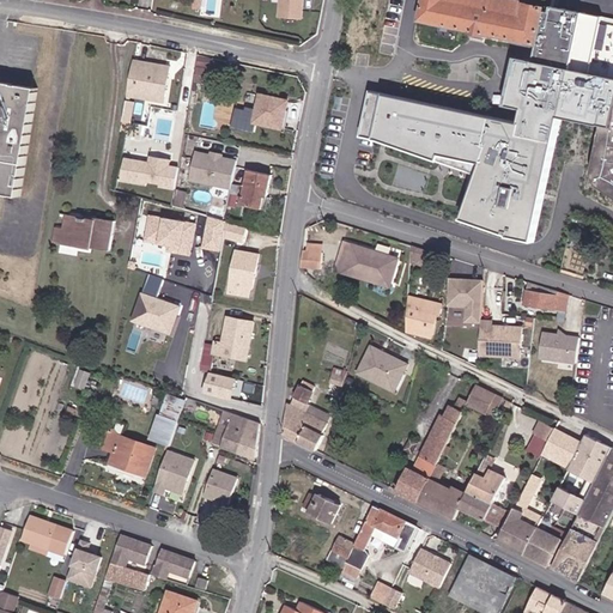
[(301,18),(302,0),(279,0),(278,17),(301,18)]
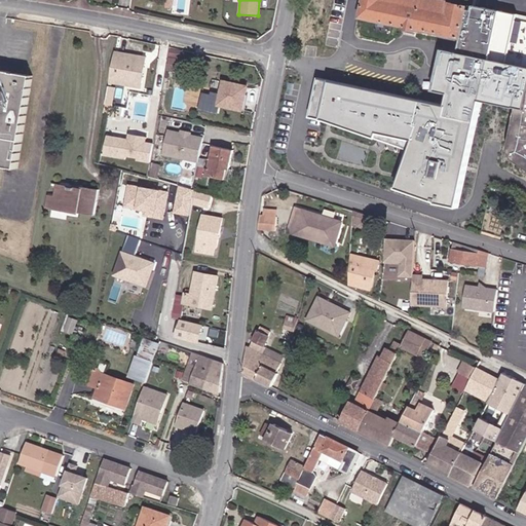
[(460,39),(464,21),(466,7),(447,4),(447,1),(440,0),(365,0),(361,17),(405,28),(405,30),(416,32),(416,30),(460,39)]
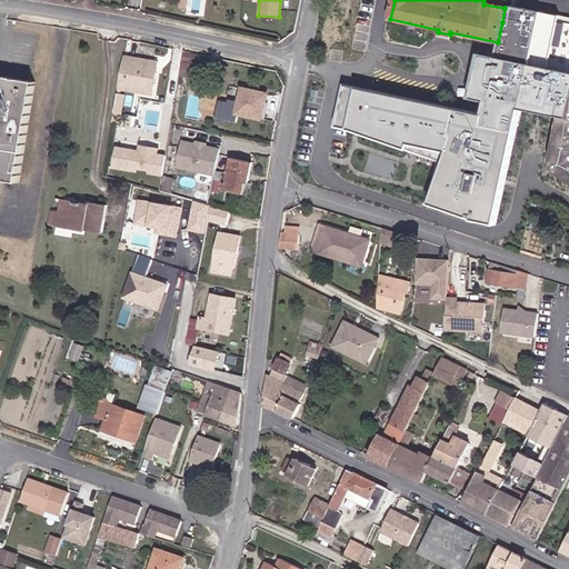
[(428,210),(496,226),(523,105),(518,103),(539,13),(508,6),(496,60),(475,56),(463,100),(482,105),(480,115),(341,82),(331,127),(440,152),(428,210)]
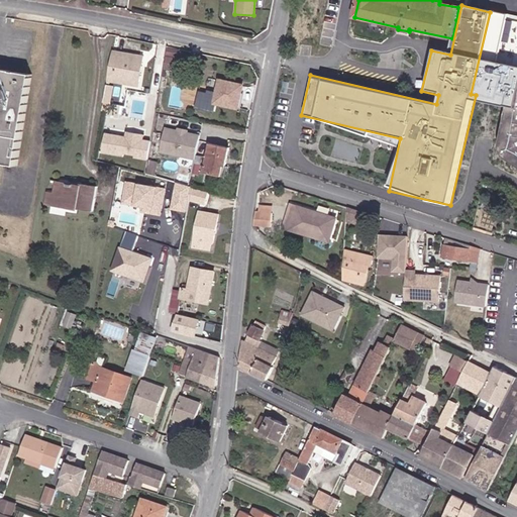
[(516,17),(490,12),(471,94),(476,95),(510,102),(507,115),(506,120),(505,126),(503,133),(503,138),(504,147),(507,156),(509,160),(511,162),(513,165),(516,168),(516,17)]
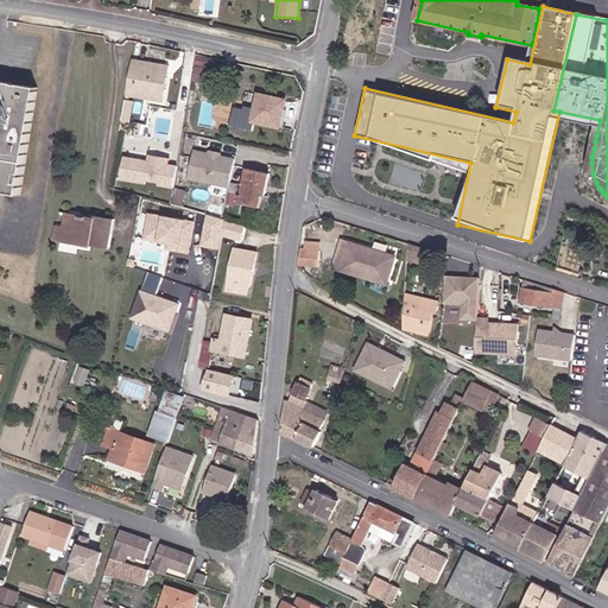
[(168,67),(132,61),(126,95),(162,101),(168,67)]
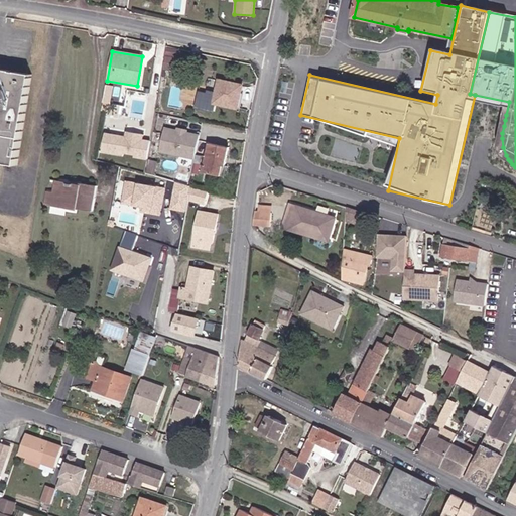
[(178,59),(165,57),(163,67),(176,69),(178,59)]
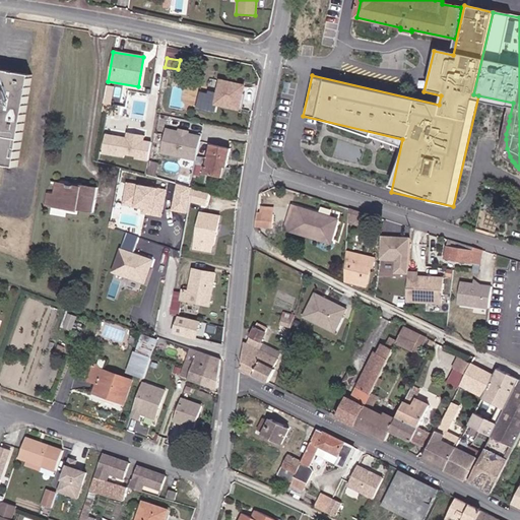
[(33,75),(1,70),(0,78),(0,163),(17,167),(33,75)]
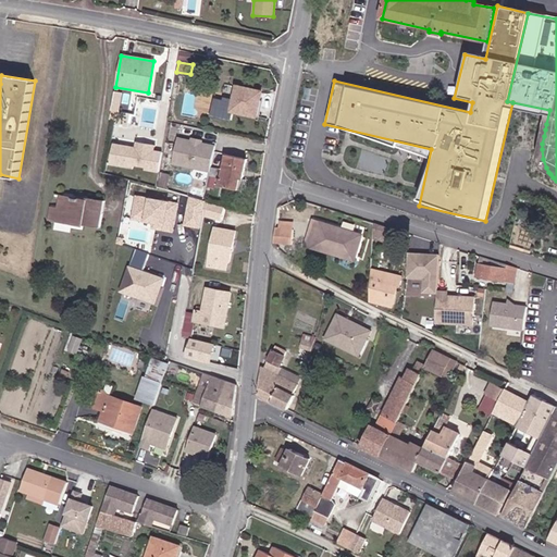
[(233,101),(224,99),(222,109),(255,116),(260,93),(236,87),(233,101)]
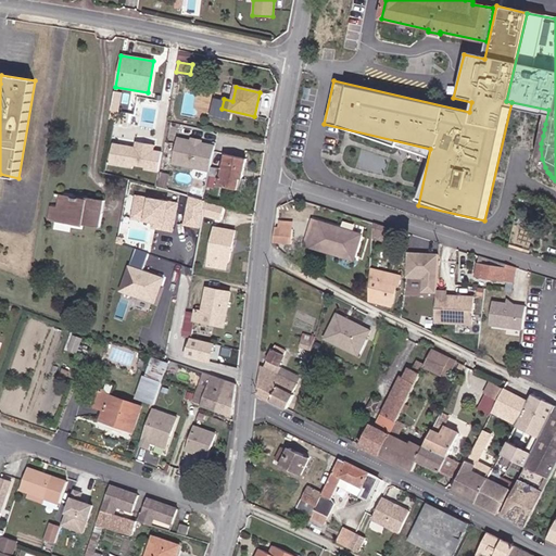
[(215,146),(177,138),(172,163),(210,172),(215,146)]
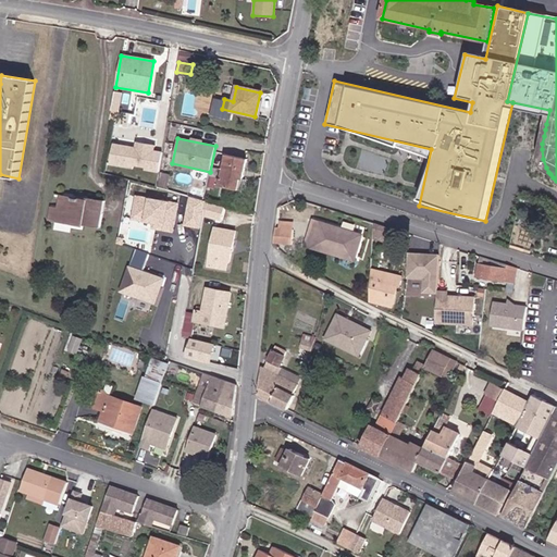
[(112,162),(164,171),(169,146),(140,141),(139,145),(116,140),(112,162)]
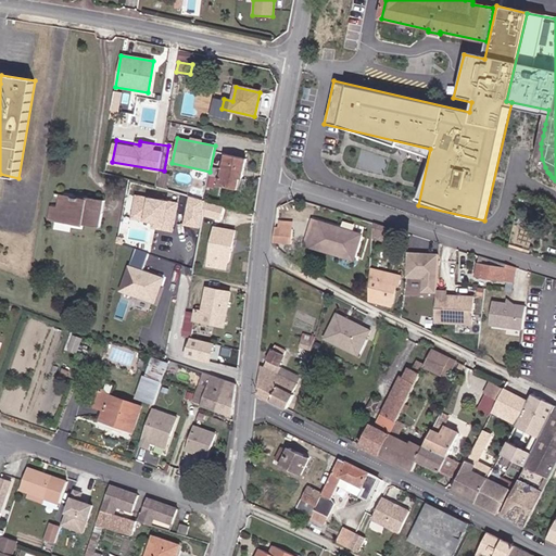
[(242,178),(247,160),(225,155),(218,185),(242,190),(244,179),(242,178)]
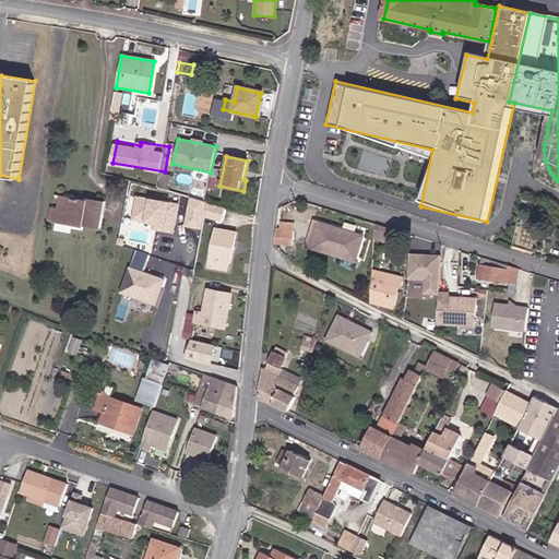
[(138,193),(134,218),(157,222),(156,228),(179,232),(183,200),(138,193)]
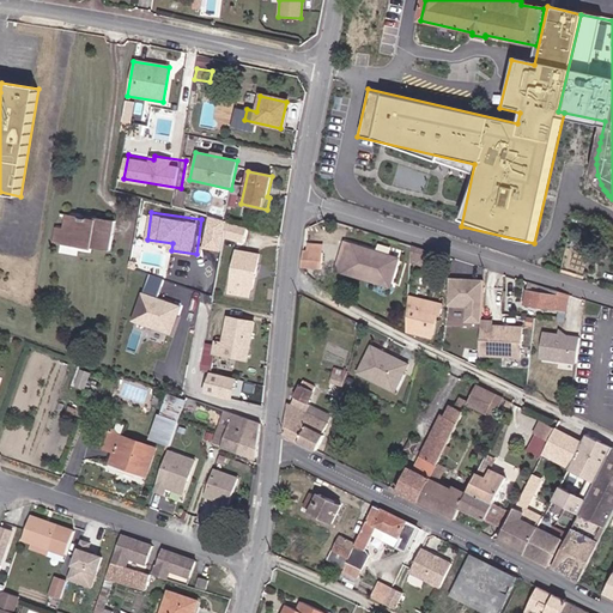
[(64,230),(56,229),(54,242),(92,248),(110,250),(114,222),(98,218),(97,222),(66,216),(64,230)]
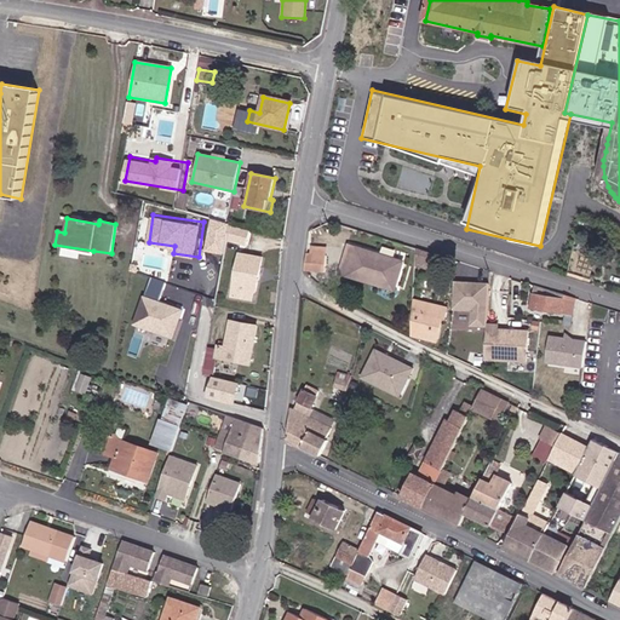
[(248,234),(231,230),(229,241),(246,246),(248,234)]
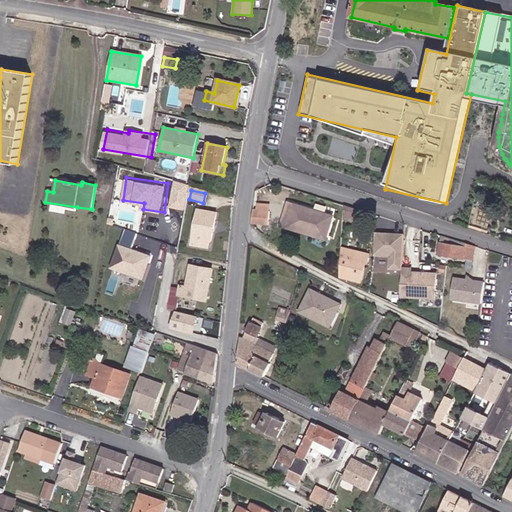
[(289,206),(283,225),(327,240),(333,221),(289,206)]
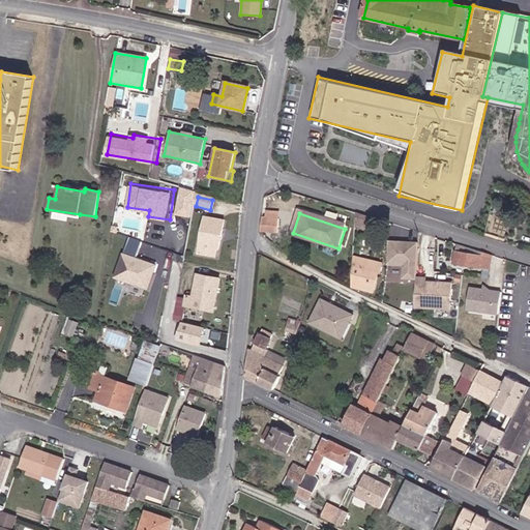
[(373,219),(356,214),(356,225),(371,229),(373,219)]
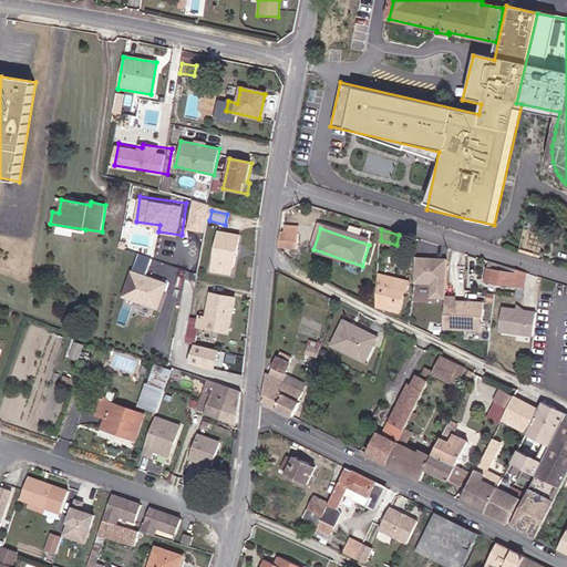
[(239,237),(218,233),(212,271),(229,275),(230,267),(234,267),(239,237)]
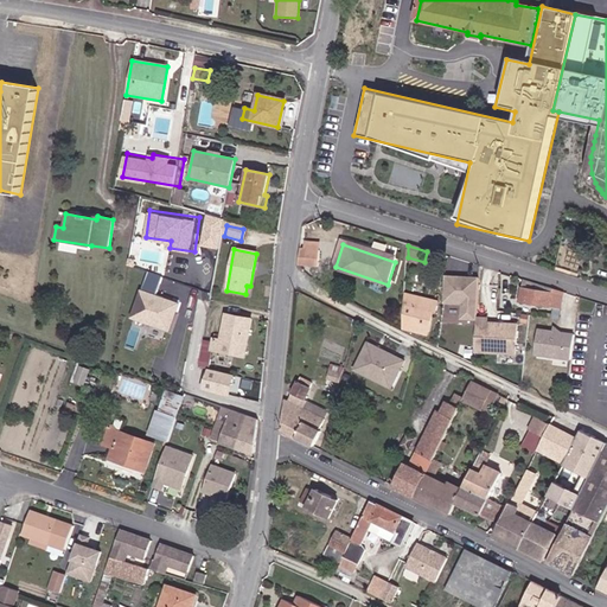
[(321,253),(300,250),(299,266),(319,269),(321,253)]
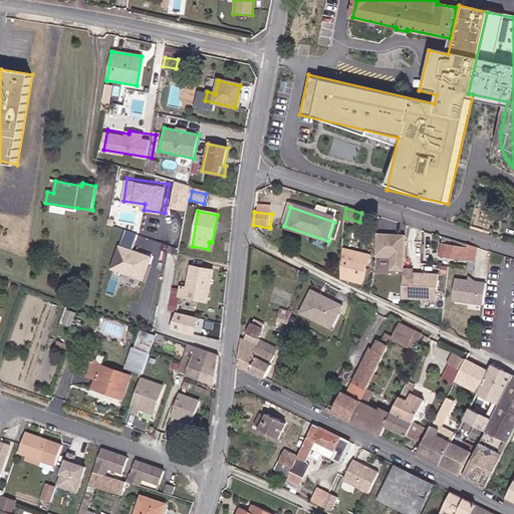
[(359,222),(345,218),(345,224),(358,227),(359,222)]
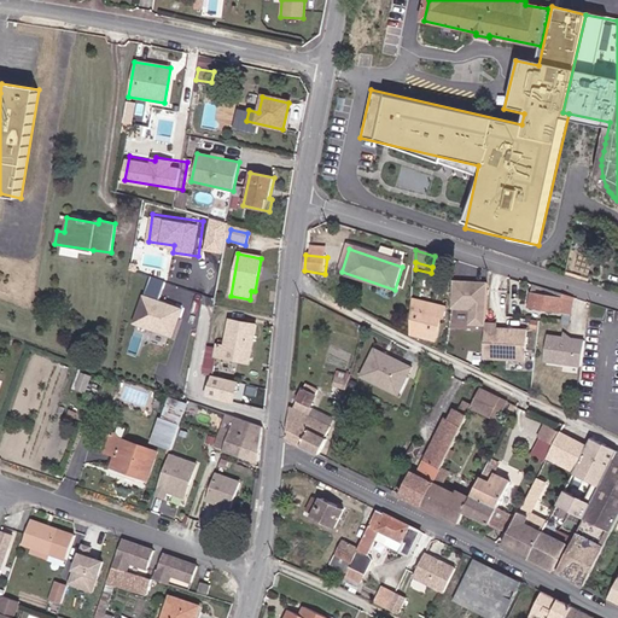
[(395,290),(342,272),(339,277),(392,295),(395,290)]
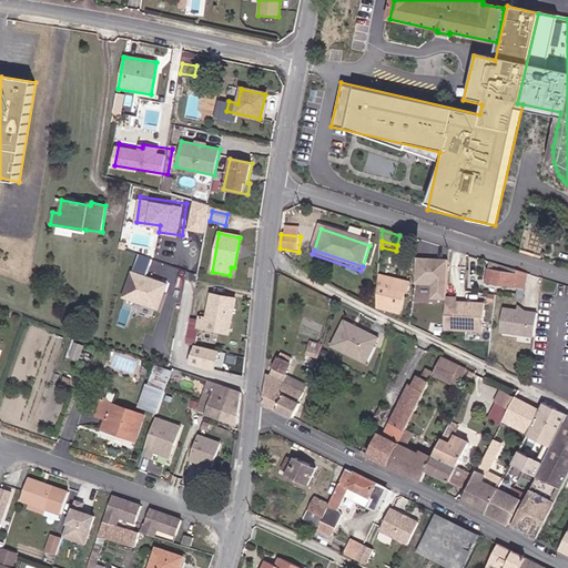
[(132,273),(124,296),(156,308),(165,285),(144,277),(150,260),(139,255),(132,273)]
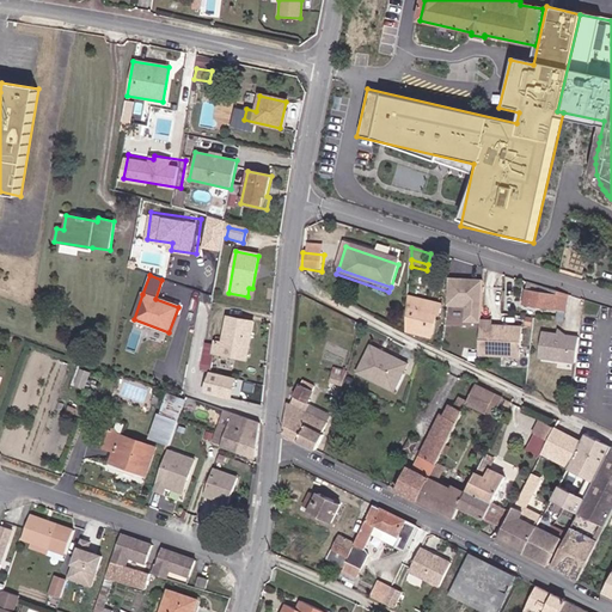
[(483,281),(448,279),(447,306),(466,307),(465,322),(481,322),(481,320),(483,281)]
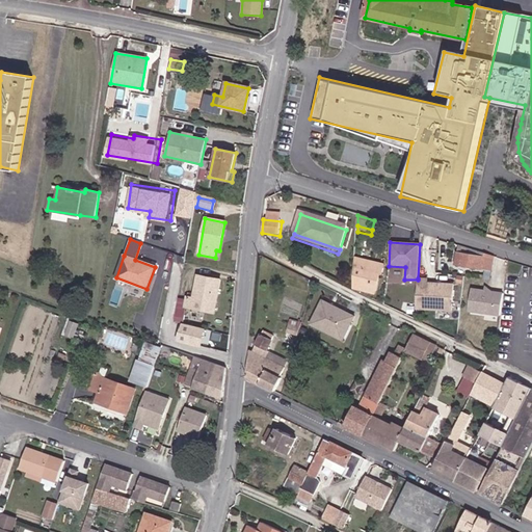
[(489,256),(459,246),(456,266),(488,270),(489,256)]
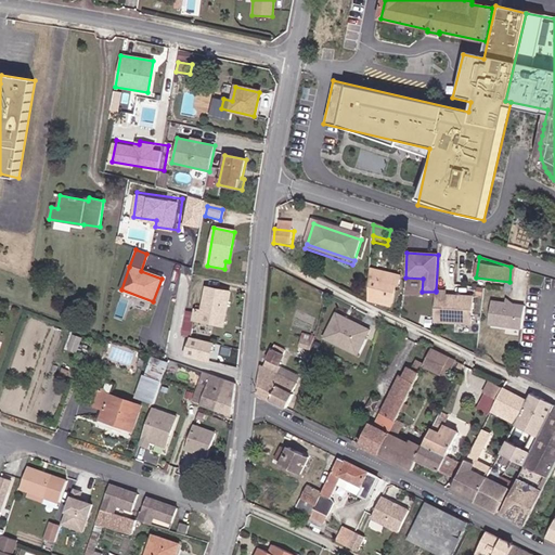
[(401,281),(371,275),(369,299),(376,301),(391,307),(396,295),(397,287),(400,287),(401,281)]
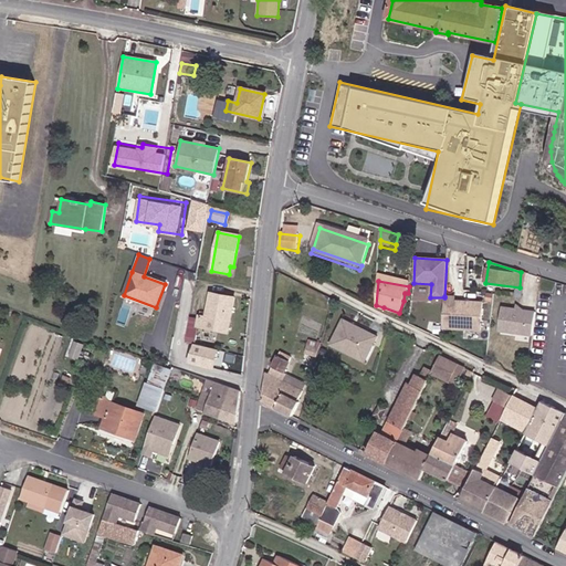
[(227,320),(230,320),(234,299),(210,294),(206,317),(198,316),(197,325),(224,331),(227,320)]
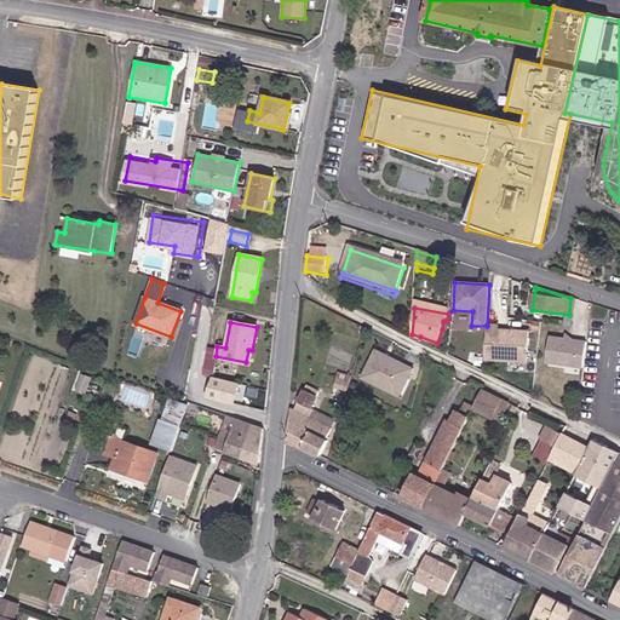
[(498,326),(487,325),(484,360),(527,362),(528,332),(498,329),(498,326)]
